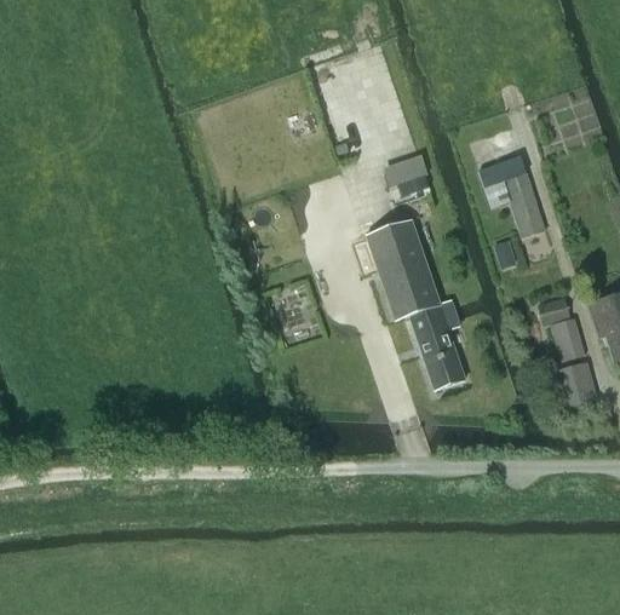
[(389,187),(426,174),(420,154),(383,166),(389,187)]
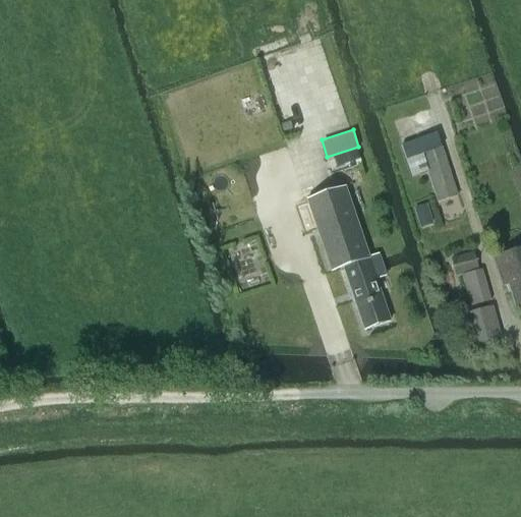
[(440,146),(406,157),(411,174),(427,168),(438,199),(456,193),(440,146)]
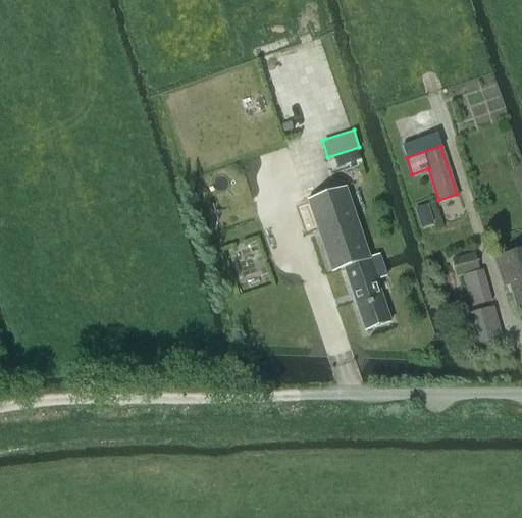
[(375,277),(385,274),(378,252),(368,256),(345,186),(308,198),(332,269),(344,265),(365,327),(389,319),(375,277)]
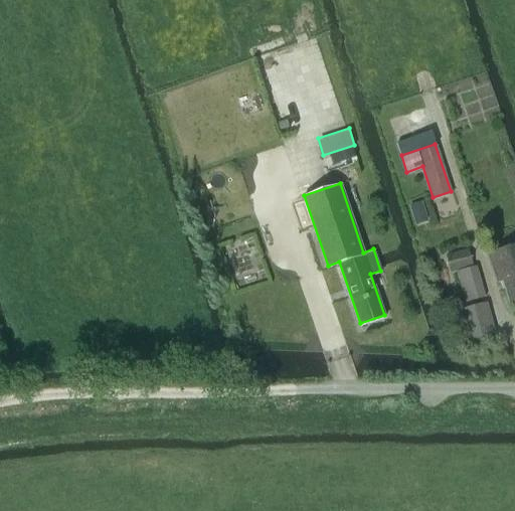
[(503,277),(510,300),(514,298),(514,243),(489,252),(497,278),(503,277)]
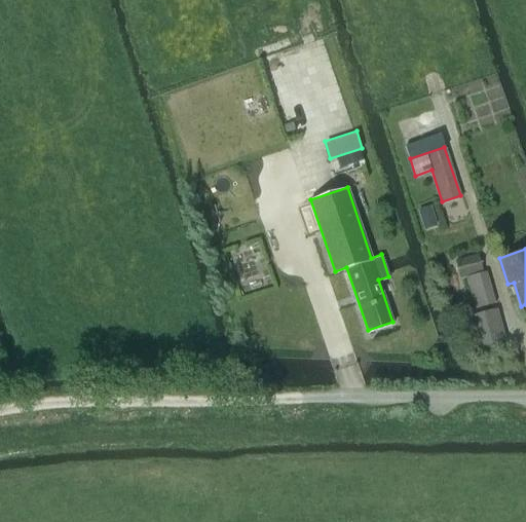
[(483,269),(465,274),(475,306),(489,302),(495,300),(487,269),(486,268),(483,269)]
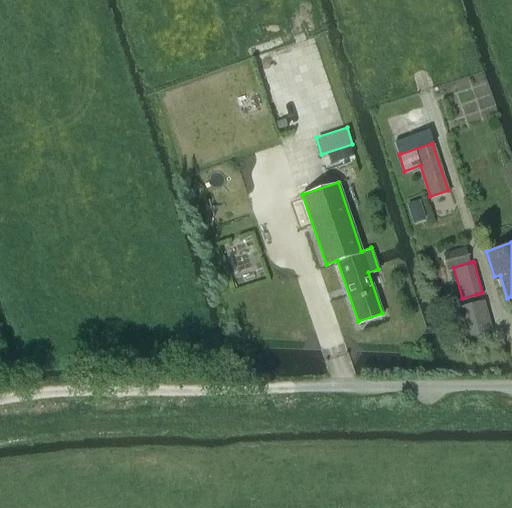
[(482,300),(457,307),(466,338),(491,331),(482,300)]
